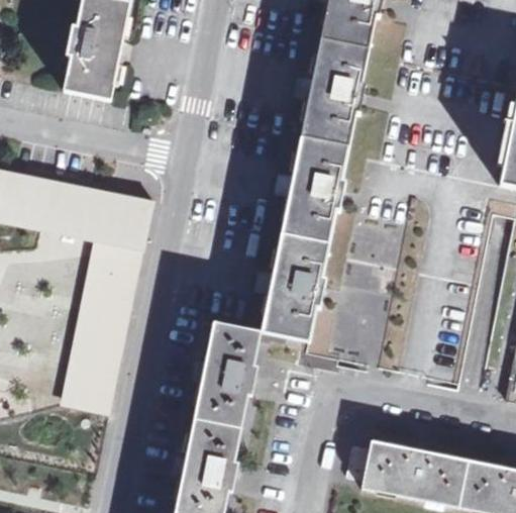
[(81,0),(76,26),(72,25),(66,55),(71,56),(64,89),(111,99),(120,60),(130,62),(135,40),(123,38),(130,0),(81,0)]
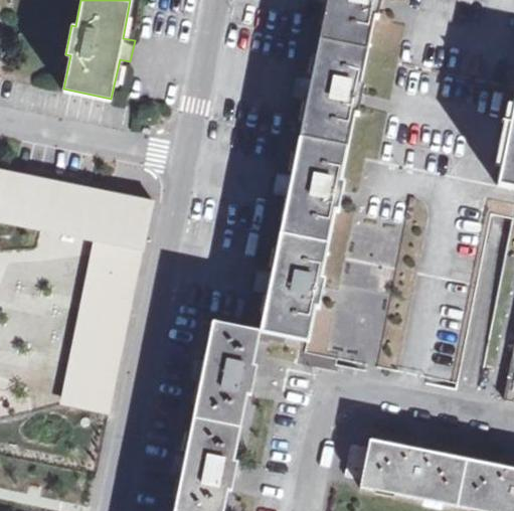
[(268,292),(260,328),(308,338),(314,305),(318,306),(325,276),(320,275),(334,207),(338,208),(344,179),(340,178),(355,110),(358,111),(364,82),(360,80),(374,13),(378,14),(380,0),(326,0),(311,74),(296,74),(292,92),(306,97),(292,171),(277,170),(273,189),(287,194),(272,270),(257,269),(252,287),(268,292)]
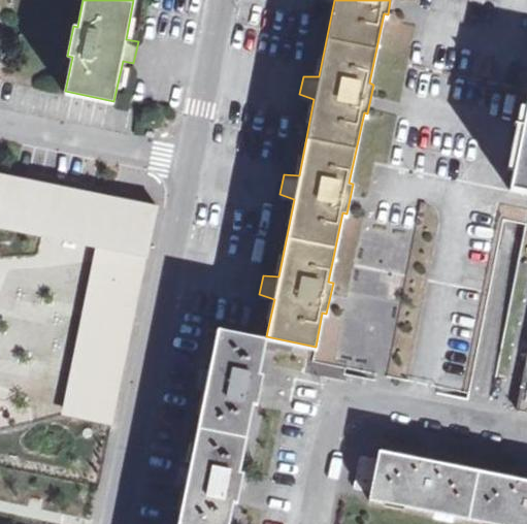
[(526,108),(512,187),(526,190),(526,349),(516,406),(526,408),(526,108)]
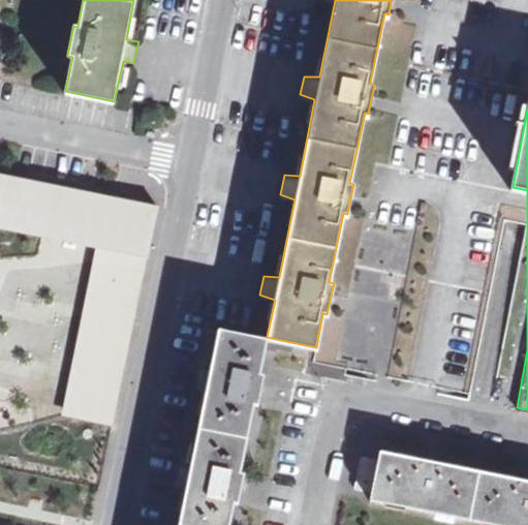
[(105,303),(134,309),(155,206),(0,174),(0,222),(92,242),(118,247),(105,303)]
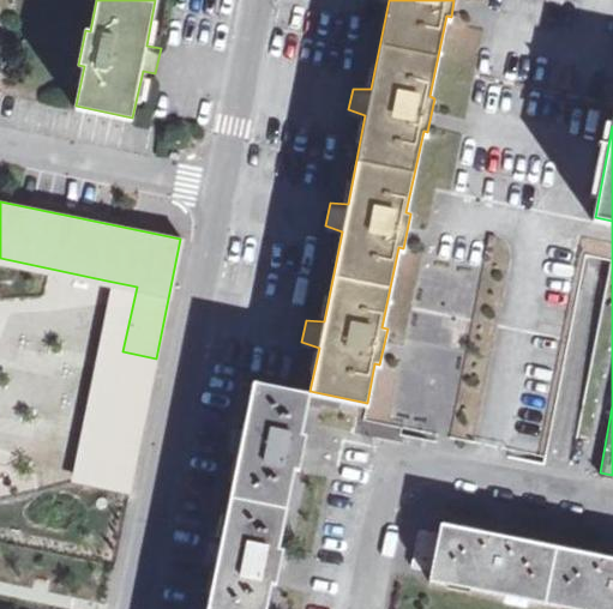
[(137,287),(107,281),(67,478),(128,492),(156,359),(122,351),(137,287)]
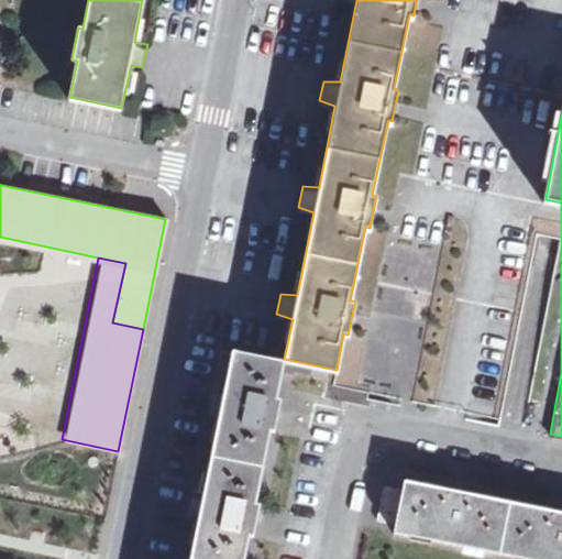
[(276,396),(284,359),(231,349),(223,390),(208,388),(204,409),(219,416),(202,495),(187,494),(183,513),(198,519),(189,558),(243,558),(250,533),(253,534),(260,502),(255,501),(271,428),(275,428),(281,397),(276,396)]
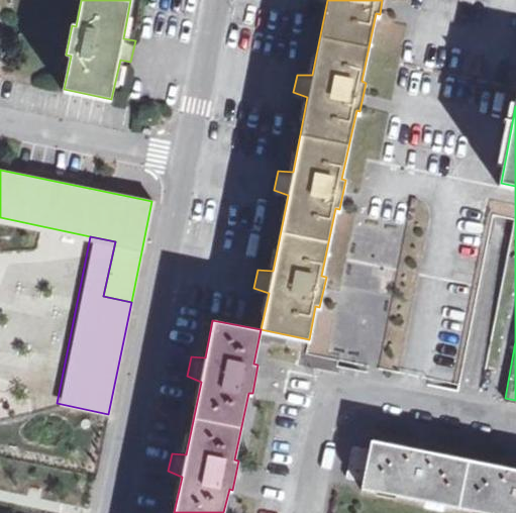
[(507,466),(427,448),(428,446),(414,443),(413,446),(372,438),(369,446),(353,443),(346,474),(364,477),(362,486),(496,512),(515,512),(515,464),(507,463),(507,466)]
